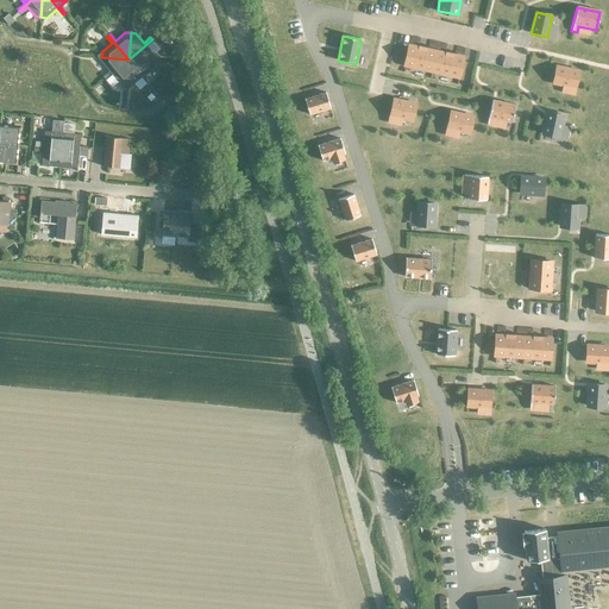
[(154,42),(152,39),(129,60),(155,62),(155,56),(146,46),(154,42)]
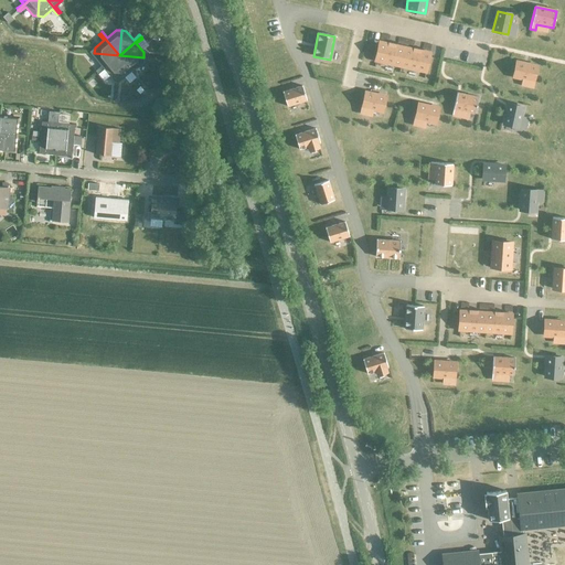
[(400,67),(404,48),(380,43),(375,62),(400,67)]
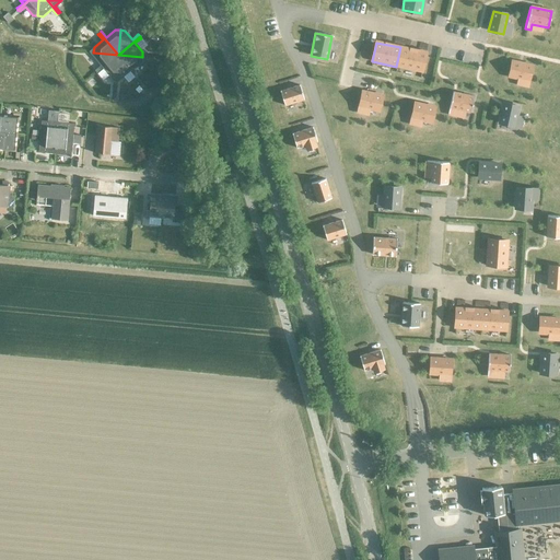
[(421,72),(426,53),(400,47),(396,67),(421,72)]
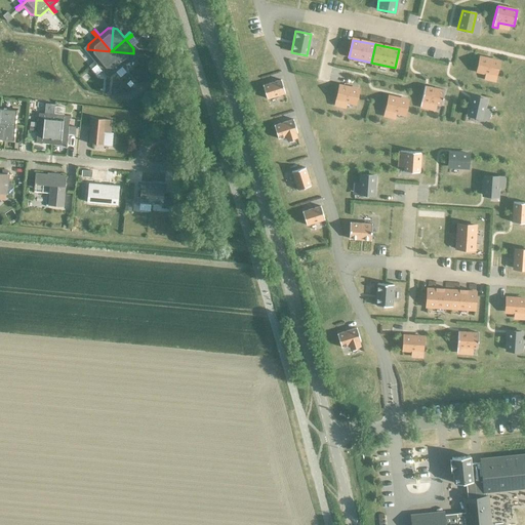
[(111,51),(87,49),(87,53),(94,62),(88,67),(89,68),(111,51)]
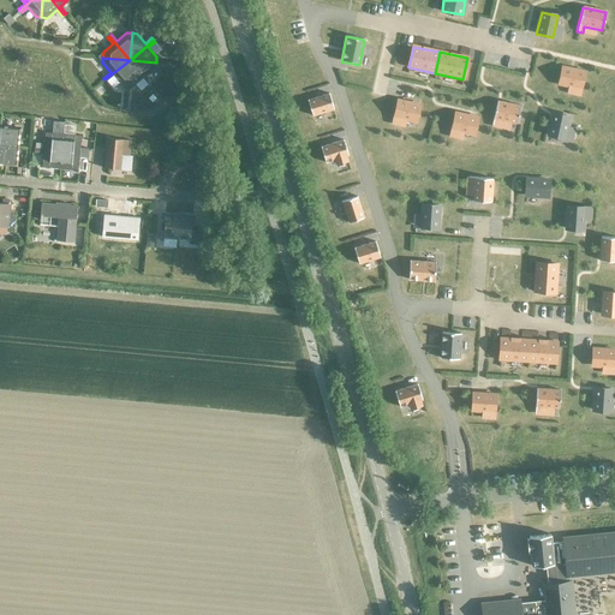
[(130,60),(105,79),(107,82),(113,76),(121,87),(126,87),(130,60)]
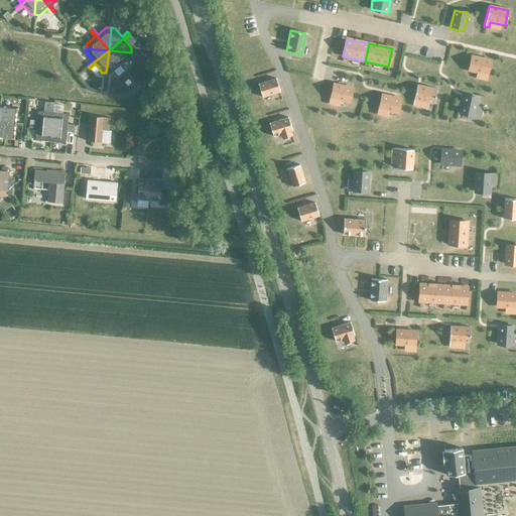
[(125,71),(109,50),(106,73),(111,73),(119,66),(124,72),(125,71)]
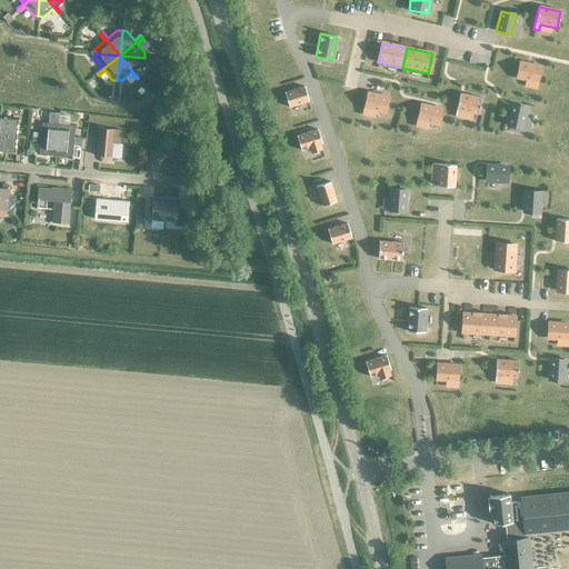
[(145,58),(120,56),(138,78),(140,76),(135,70),(143,62),(145,58)]
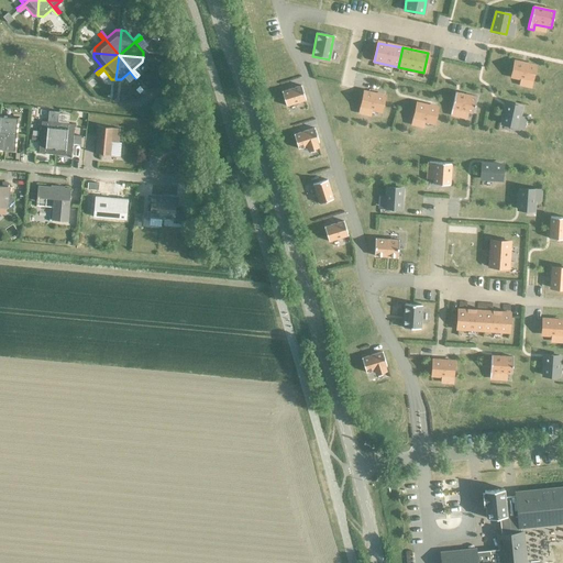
[(531,81),(534,67),(515,63),(511,77),(531,81)]
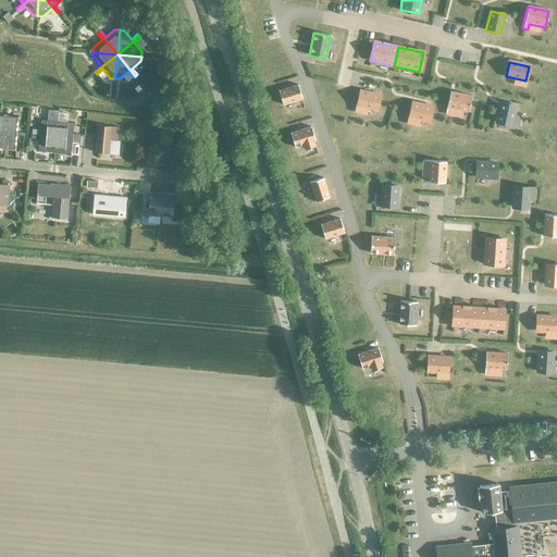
[(302,99),(298,85),(279,91),(283,106),(302,99)]
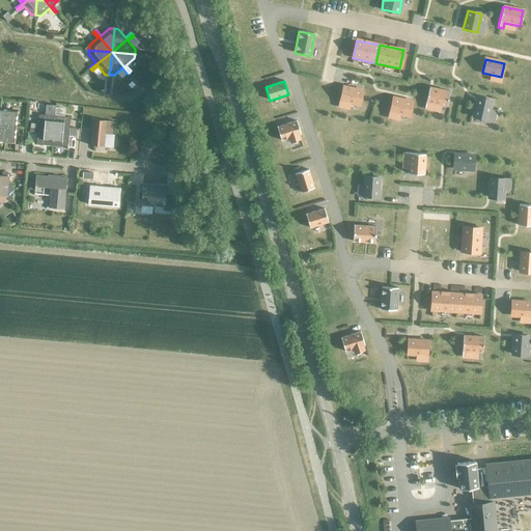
[(359,106),(362,91),(343,87),(340,102),(359,106)]
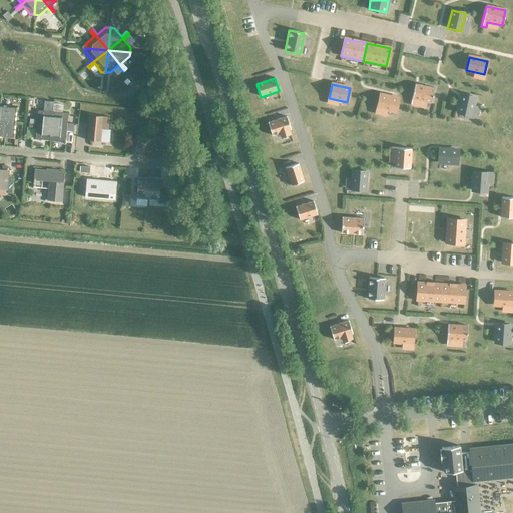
[(431,104),(434,89),(415,85),(410,105),(415,106),(416,101),(431,104)]
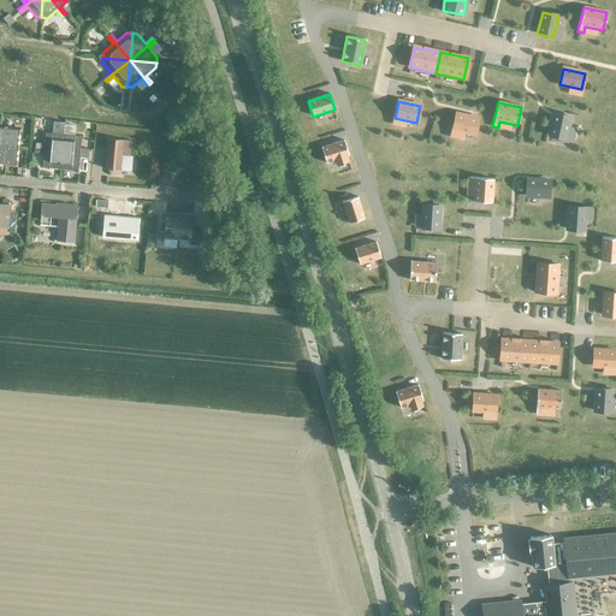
[(474,135),(478,119),(456,113),(452,130),(474,135)]
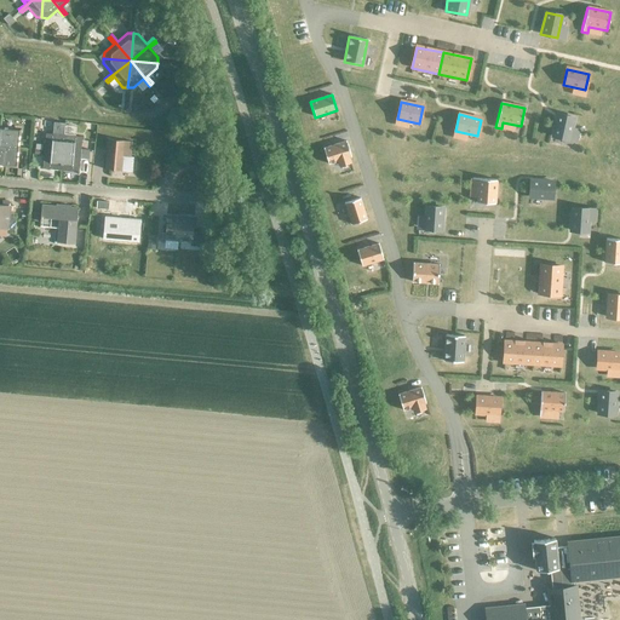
[(569,141),(574,118),(557,115),(552,137),(569,141)]
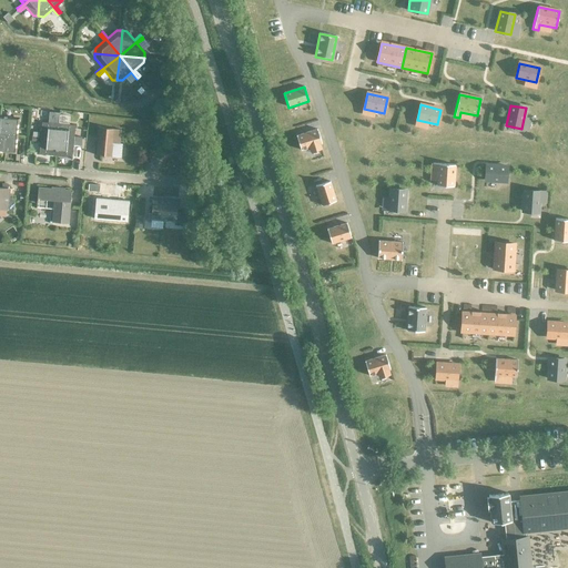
[(42,122),(41,138),(58,140),(59,123),(60,117),(60,113),(49,112),(48,122),(48,123),(42,122)]
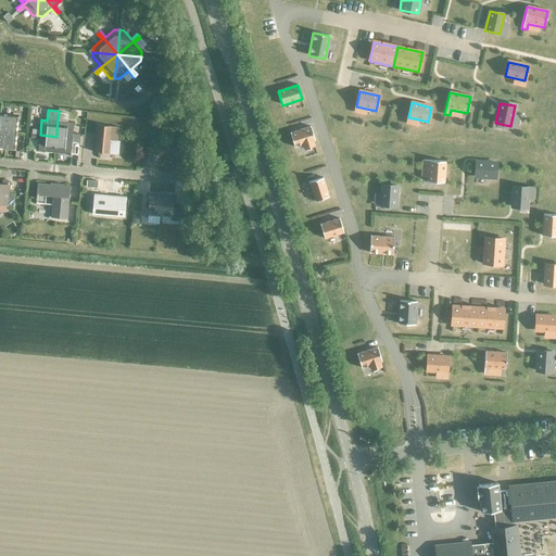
[(0,115),(0,131),(15,134),(17,116),(0,115)]
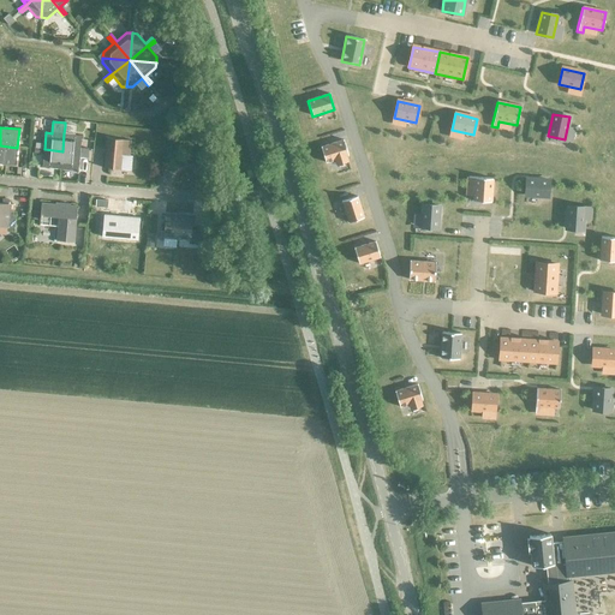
[(75,135),(64,133),(63,151),(79,153),(81,148),(82,136),(75,136),(75,135)]
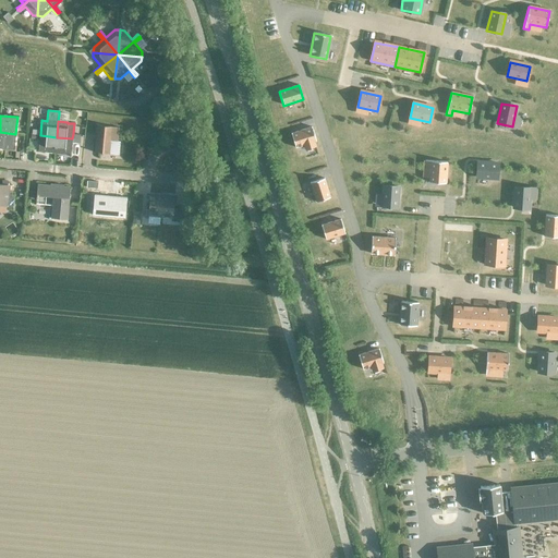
[(120,142),(117,142),(118,128),(97,125),(95,153),(119,155),(120,142)]
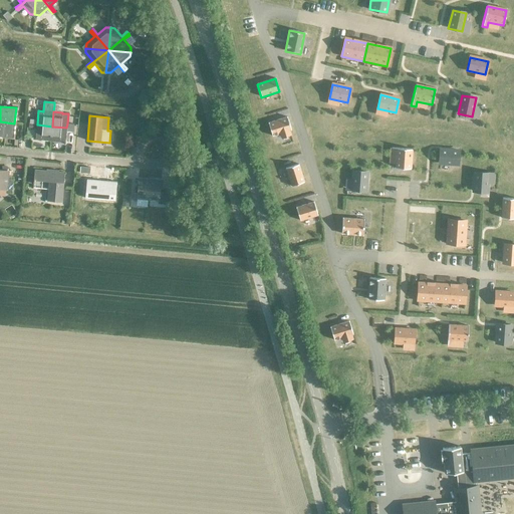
[(291,131),(286,117),(268,123),(272,137),(280,135),(280,137),(290,134),(290,131),(291,131)]
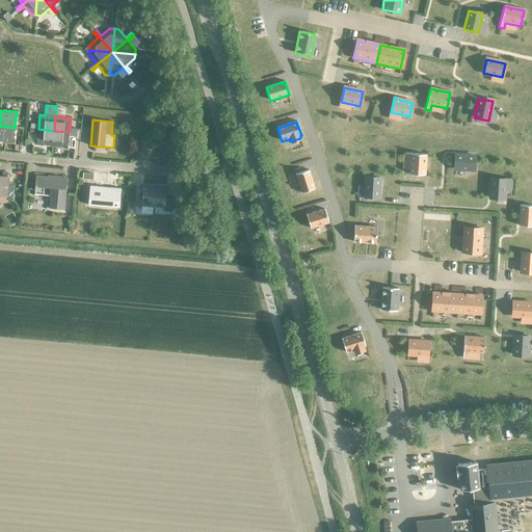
[(15,128),(0,126),(0,141),(14,143),(15,128)]
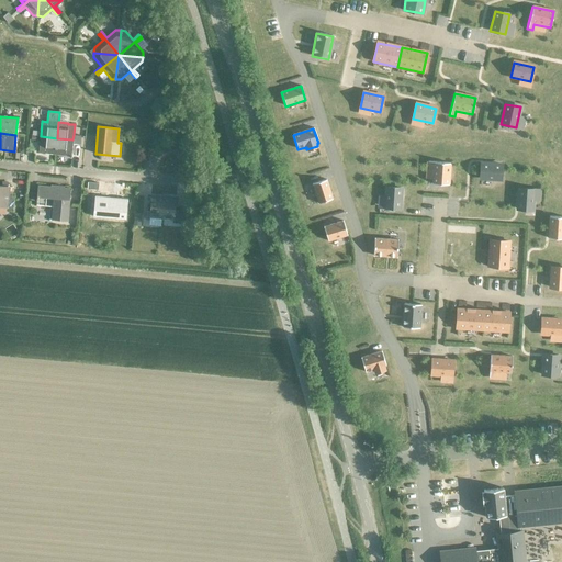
[(57,138),(41,136),(38,152),(45,153),(45,154),(55,155),(57,138)]
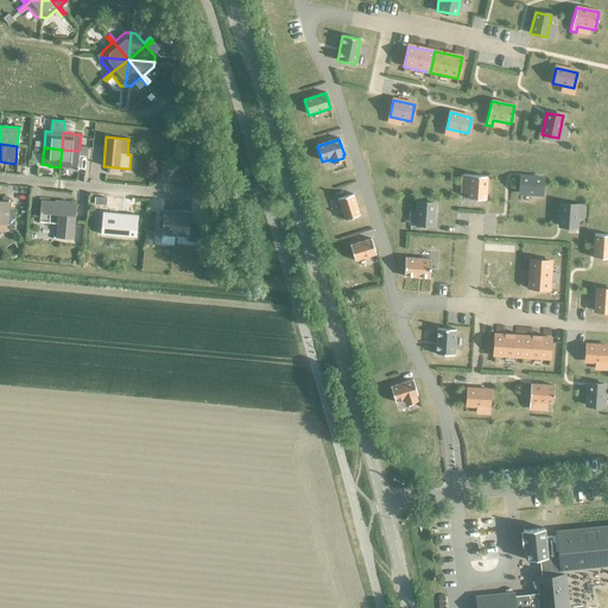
[(62,150),(59,168),(70,169),(70,168),(77,168),(78,156),(78,151),(62,150)]
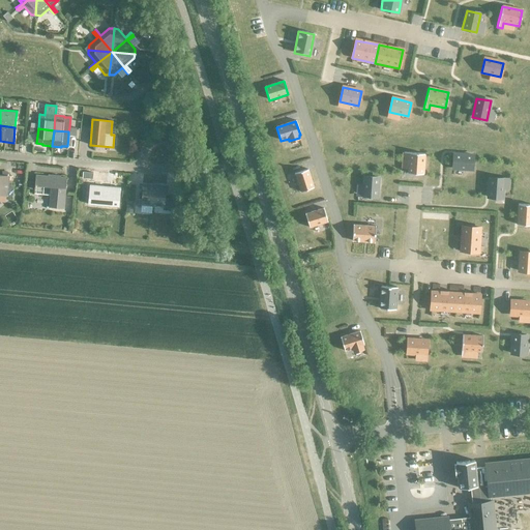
[(422,174),(423,154),(403,152),(403,157),(408,157),(407,173),(422,174)]
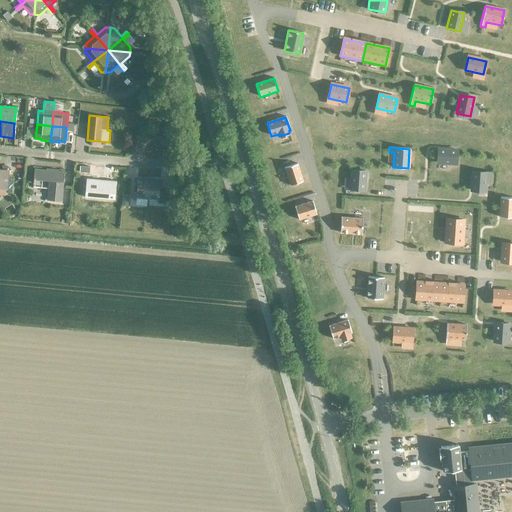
[(456,164),(457,150),(438,149),(437,163),(456,164)]
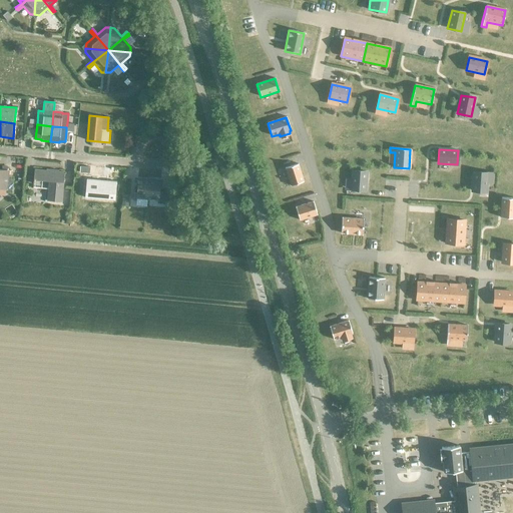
[(304,182),(298,164),(285,168),(290,186),(304,182)]
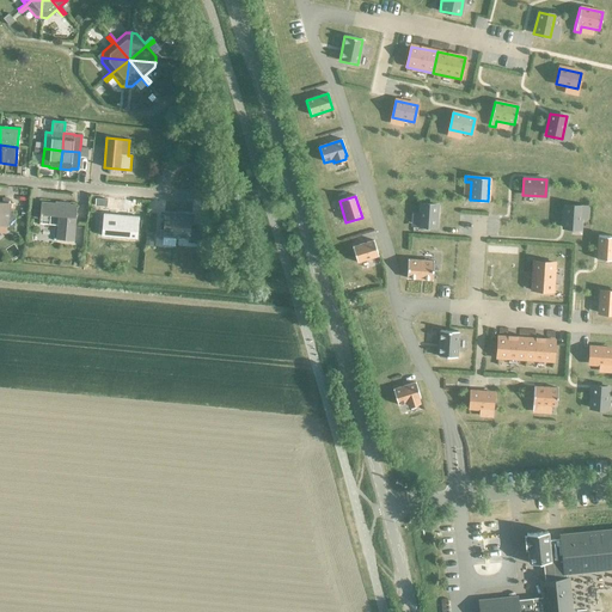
[(8,215),(10,203),(8,203),(8,200),(2,199),(2,203),(0,202),(0,225),(6,226),(6,230),(14,231),(16,216),(8,215)]
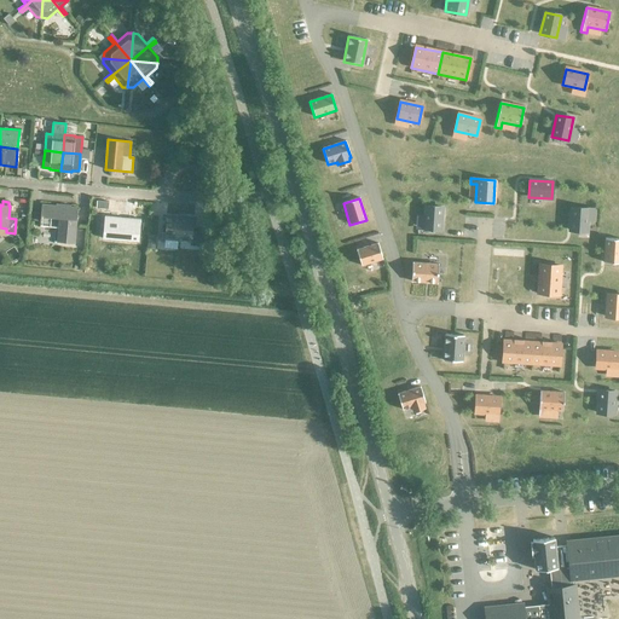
[(74,244),(75,231),(77,208),(41,204),(39,227),(58,230),(57,242),(74,244)]
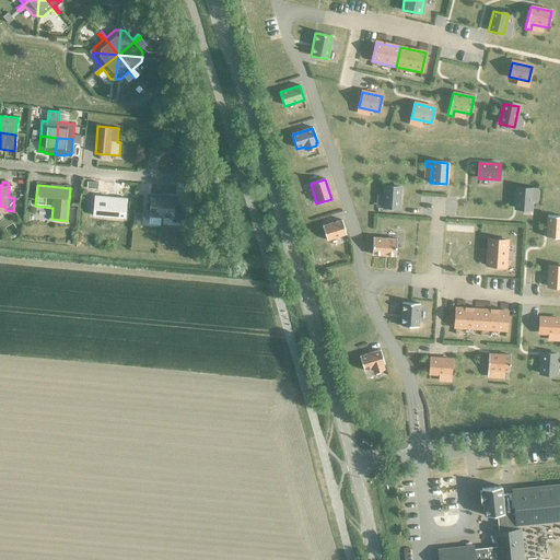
[(398,208),(399,187),(384,187),(383,207),(398,208)]
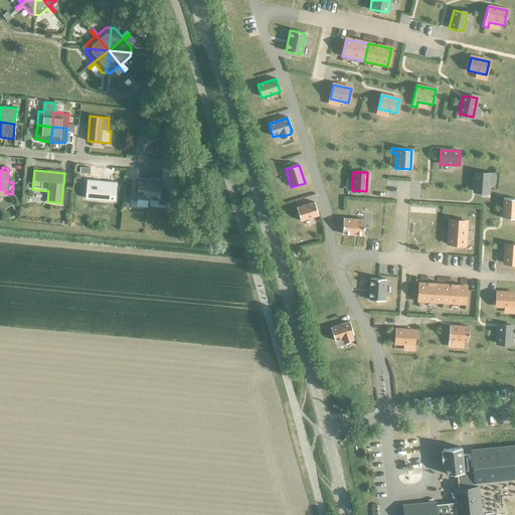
[(487,192),(489,174),(475,173),(474,192),(487,192)]
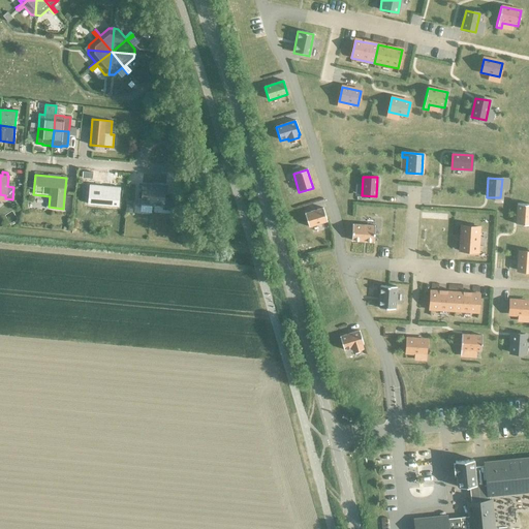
[(152,206),(154,185),(143,184),(141,199),(137,199),(136,207),(141,207),(141,205),(152,206)]
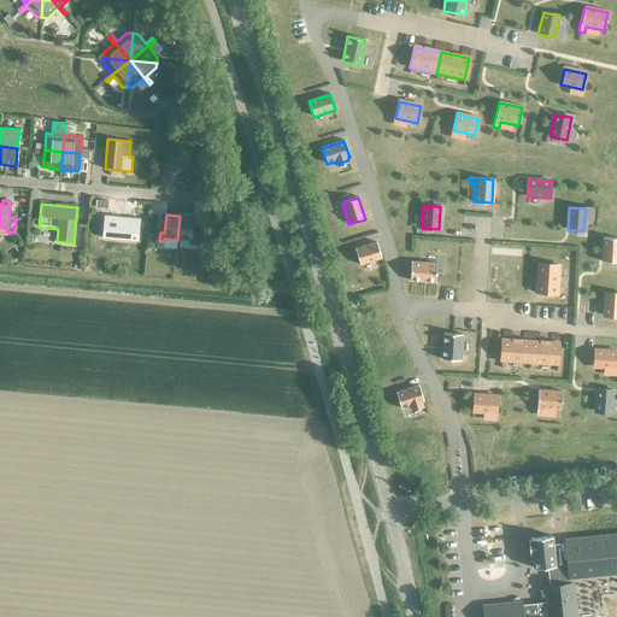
[(180,216),(177,240),(191,241),(191,244),(191,245),(198,245),(199,231),(192,231),(193,217),(180,216)]
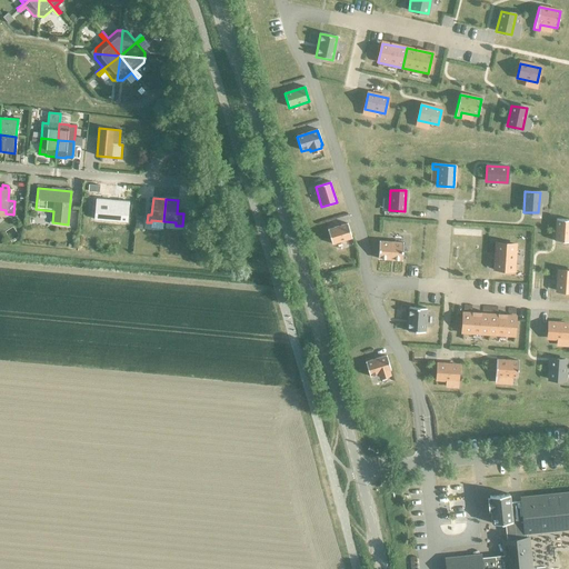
[(126,209),(92,207),(90,222),(125,226),(126,209)]
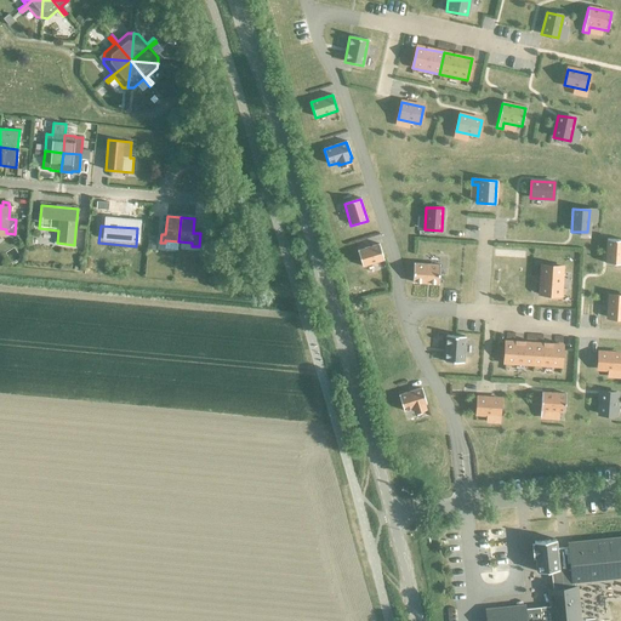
[(620,240),(607,239),(605,263),(620,263),(620,240)]
